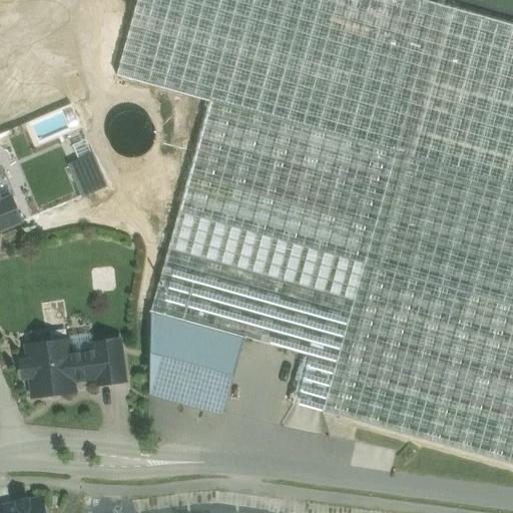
[(512,25),(419,0),(138,0),(118,74),(210,100),(151,312),(246,338),(311,356),(337,363),(323,414),(359,423),(512,465),(512,25)]
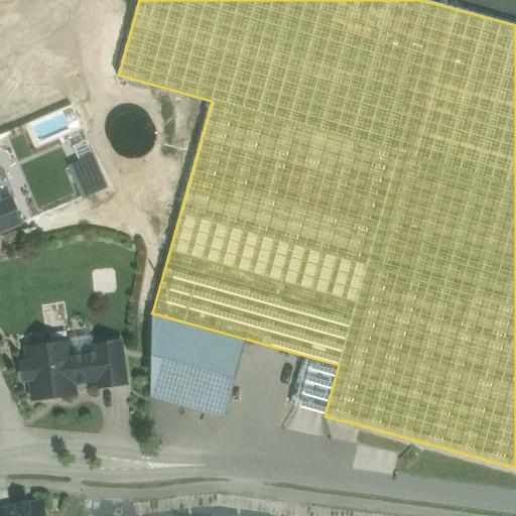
[(248,340),(152,313),(148,399),(227,419),(248,340)]
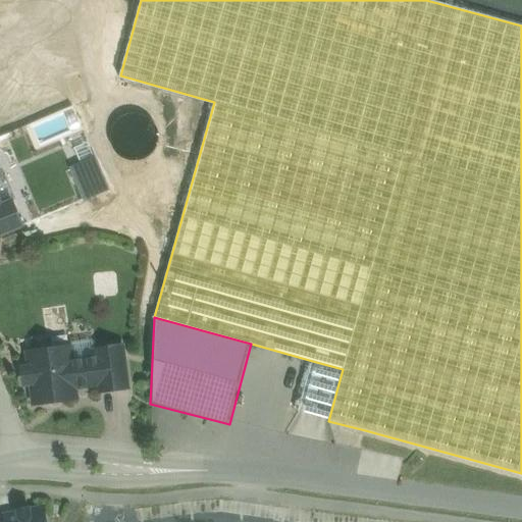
[(95,351),(94,343),(89,342),(72,344),(69,348),(71,361),(96,358),(95,351)]
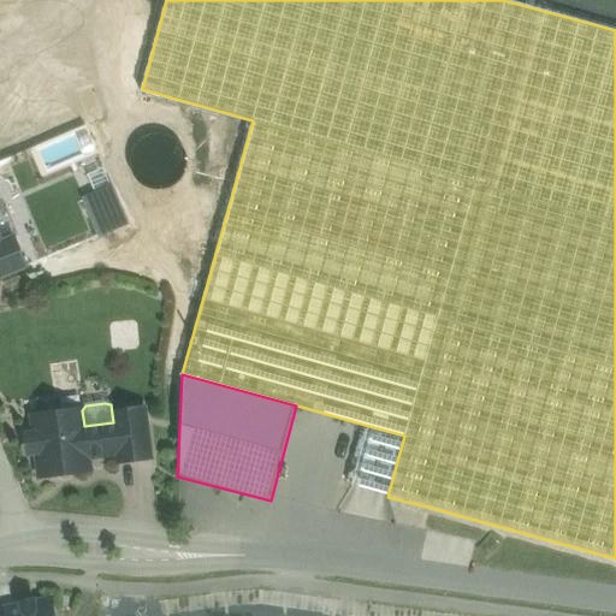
[(143,409),(112,414),(113,422),(118,454),(118,461),(149,457),(143,409)]
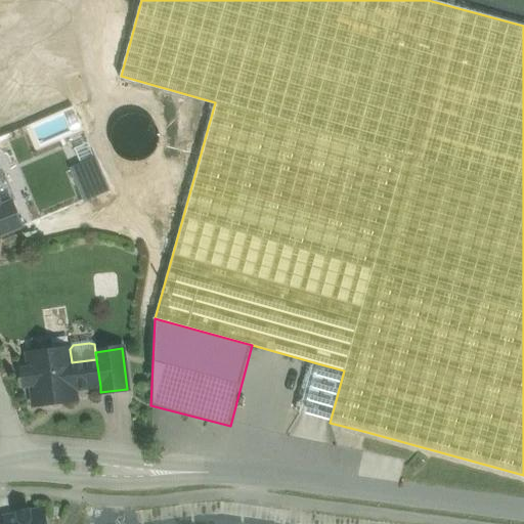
[(70,349),(27,354),(29,368),(23,369),(25,386),(31,385),(34,405),(77,399),(75,389),(100,386),(96,359),(72,362),(70,349)]
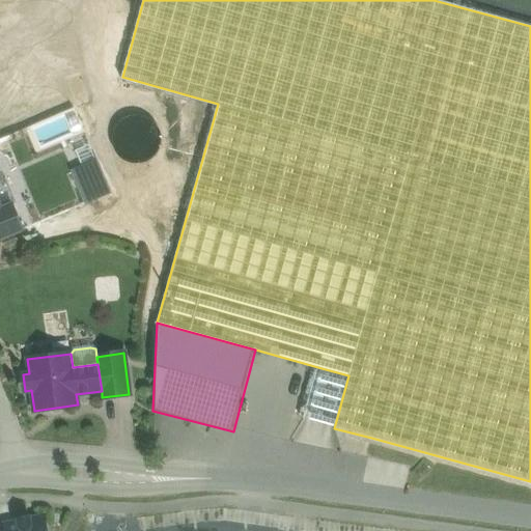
[(307,420),(334,428),(348,375),(322,368),(307,420)]
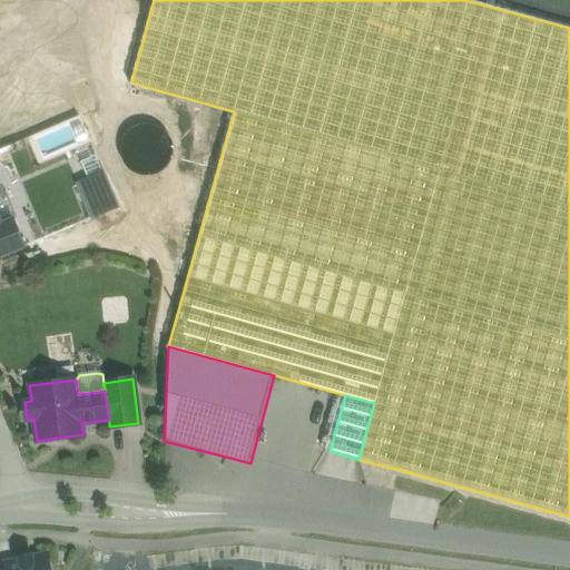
[(49,569),(46,556),(31,559),(30,554),(19,557),(20,561),(5,564),(6,569),(49,569)]
